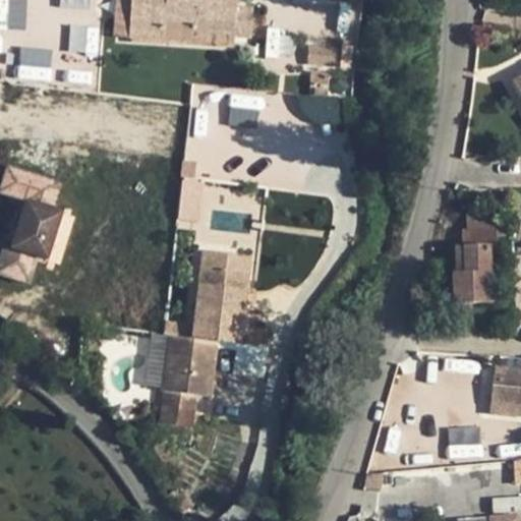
[(0,0),(0,27),(23,30),(24,0),(0,0)]
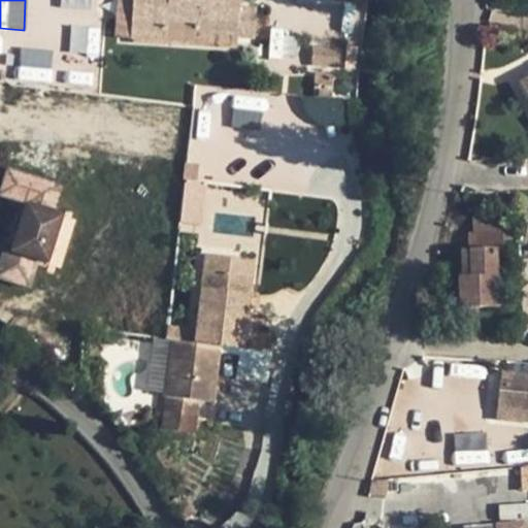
[(28,0),(26,46),(59,48),(61,0),(28,0)]
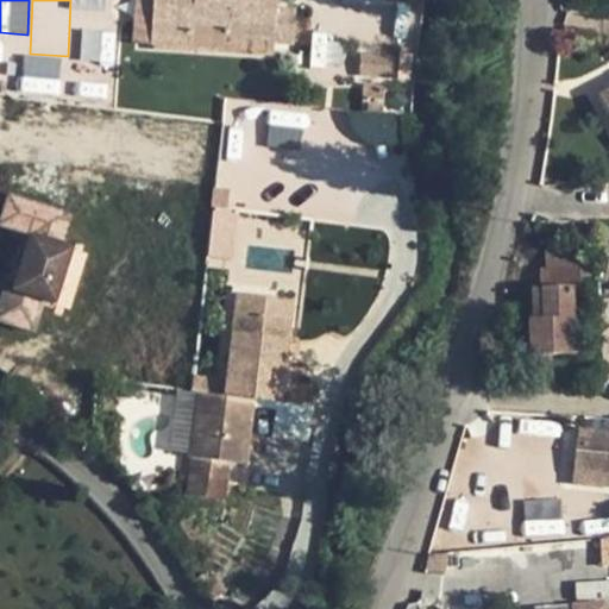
[(70,0),(73,12),(113,7),(112,0),(70,0)]
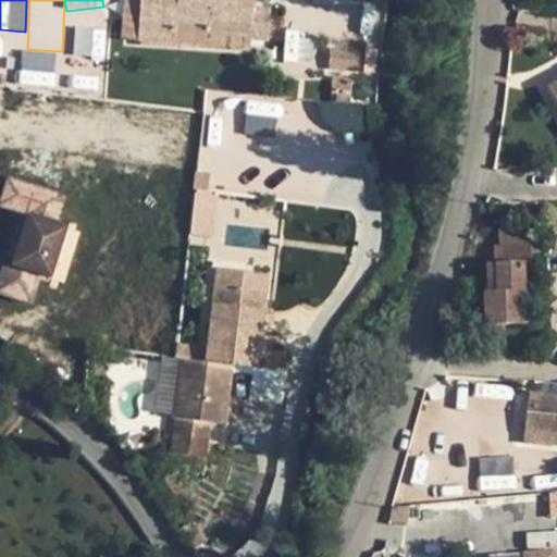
[(137,41),(139,0),(122,0),(120,40),(137,41)]
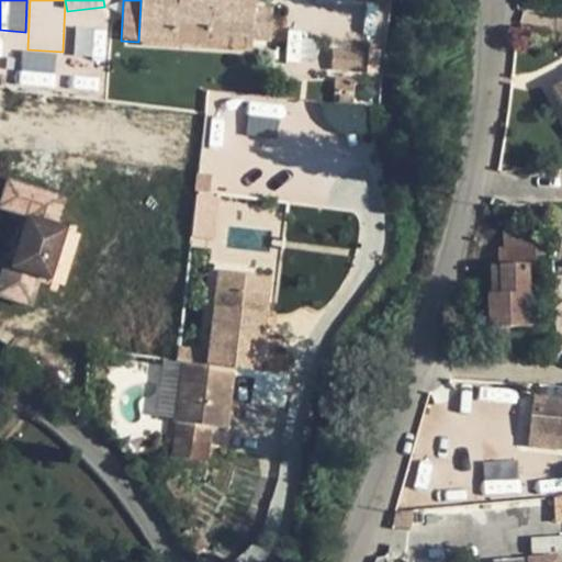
[(141,0),(138,42),(176,44),(176,37),(253,41),(271,42),(272,9),(254,9),(254,0),(141,0)]
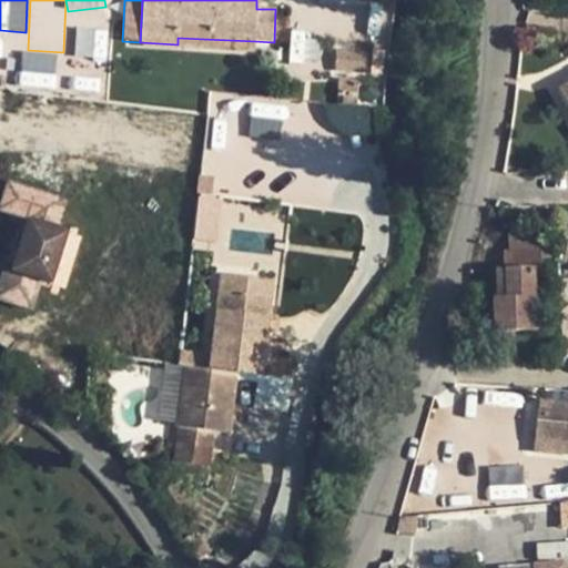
[(77,27),(73,56),(103,59),(107,31),(77,27)]
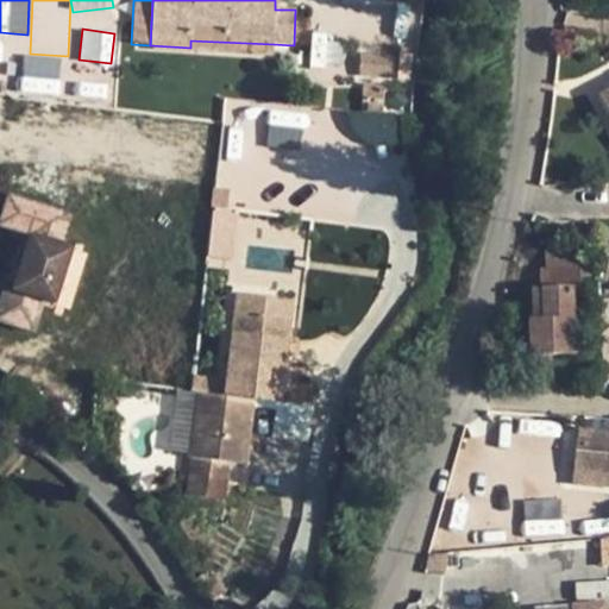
[(272,56),(274,44),(190,41),(190,48),(190,50),(272,56)]
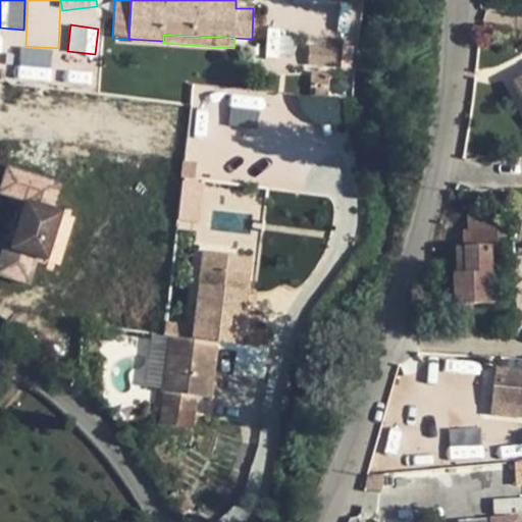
[(335,67),(336,47),(309,46),(308,66),(335,67)]
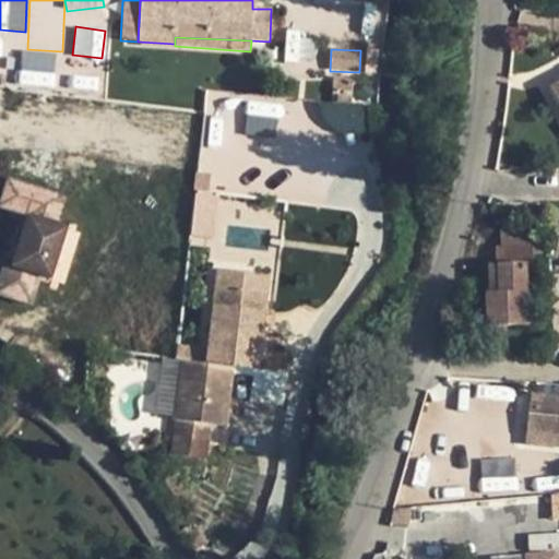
[(54,84),(54,54),(20,52),(20,83),(54,84)]
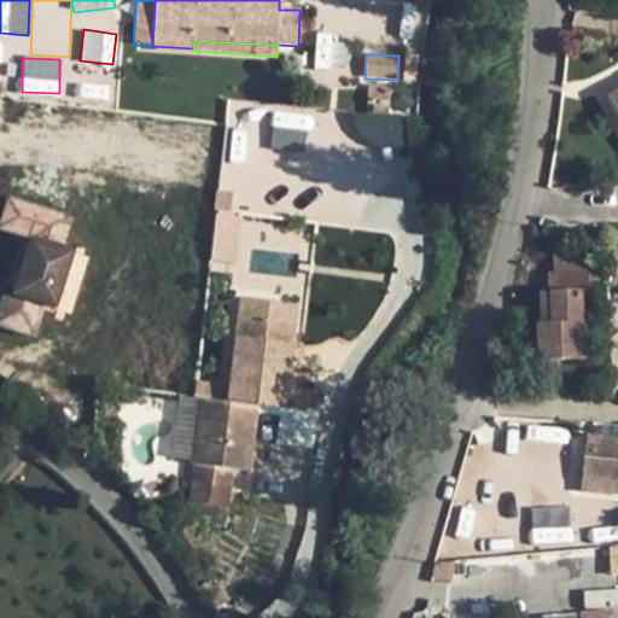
[(390,89),(374,87),(372,114),(386,115),(390,89)]
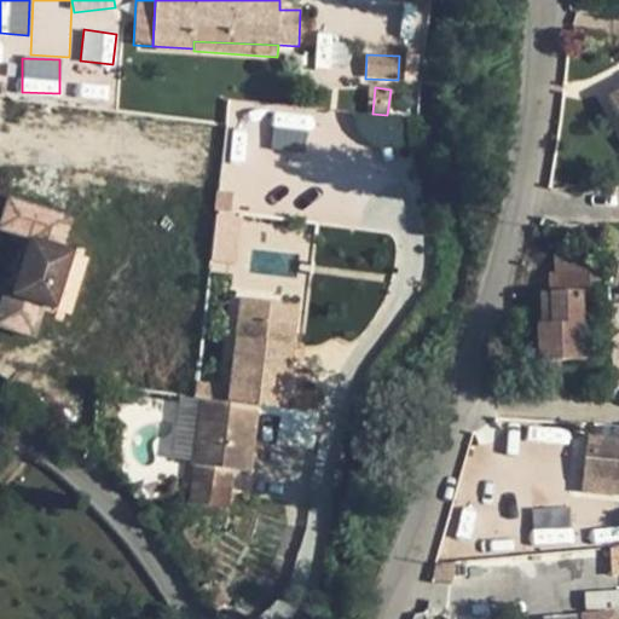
[(618,92),(607,99),(618,121),(618,92)]
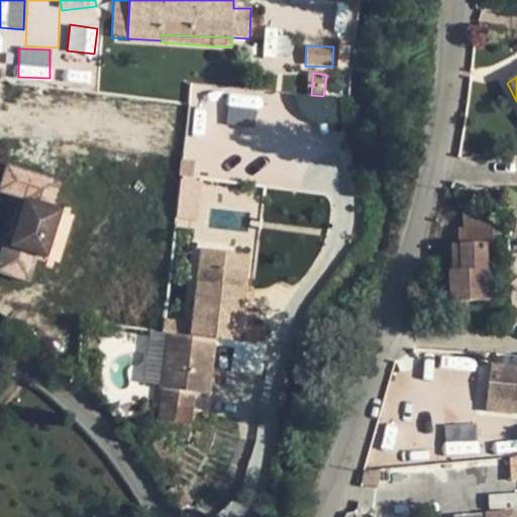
[(229,104),(228,120),(253,121),(254,105),(229,104)]
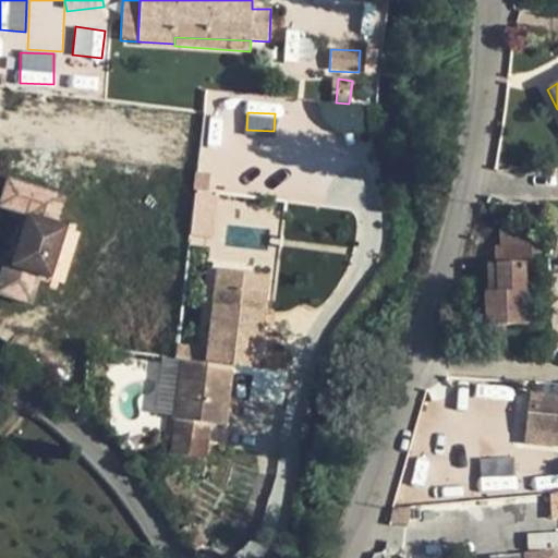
[(40,274),(50,277),(67,226),(57,222),(65,194),(9,176),(0,203),(0,204),(28,214),(12,265),(4,262),(0,277),(0,292),(32,302),(40,274)]
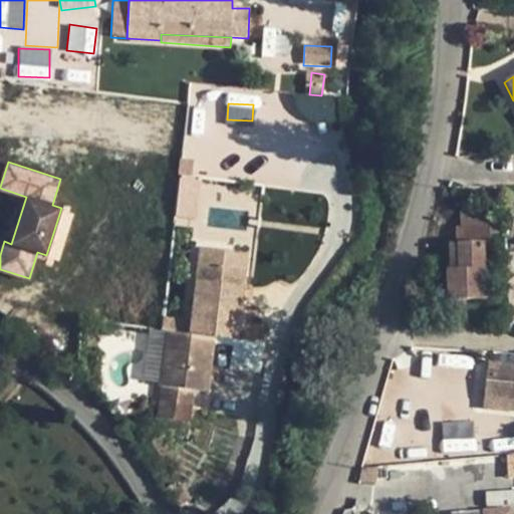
[(456,270),(445,271),(446,301),(484,300),(484,283),(493,283),(492,267),(483,266),(482,245),(488,245),(488,235),(499,235),(498,215),(489,215),(489,208),(459,209),(460,230),(455,230),(455,245),(456,270)]
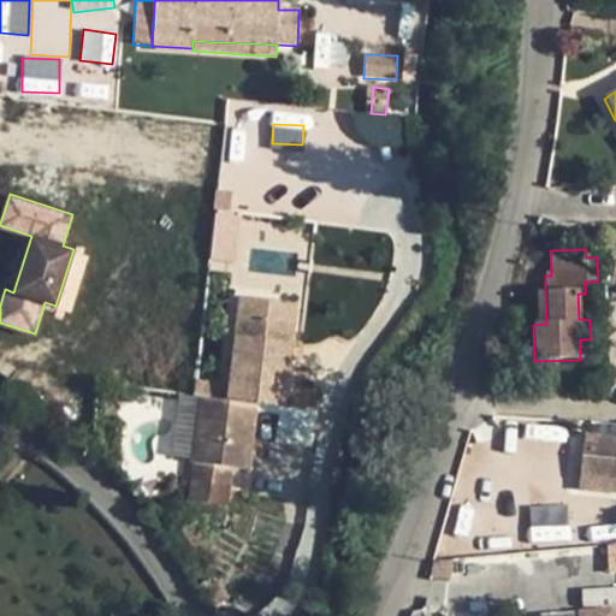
[(533,325),(546,324),(545,294),(532,294),(533,325)]
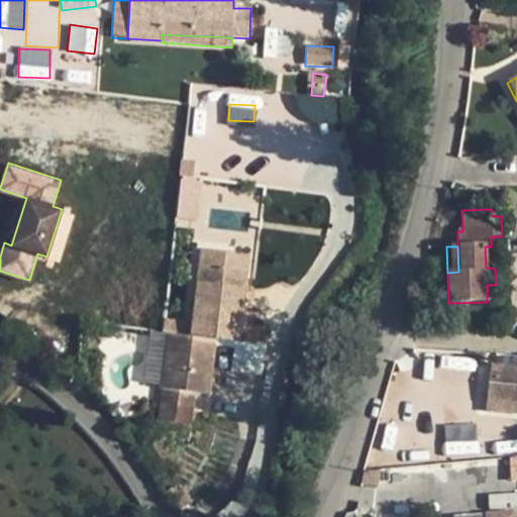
[(241,303),(213,300),(212,314),(240,318),(241,303)]
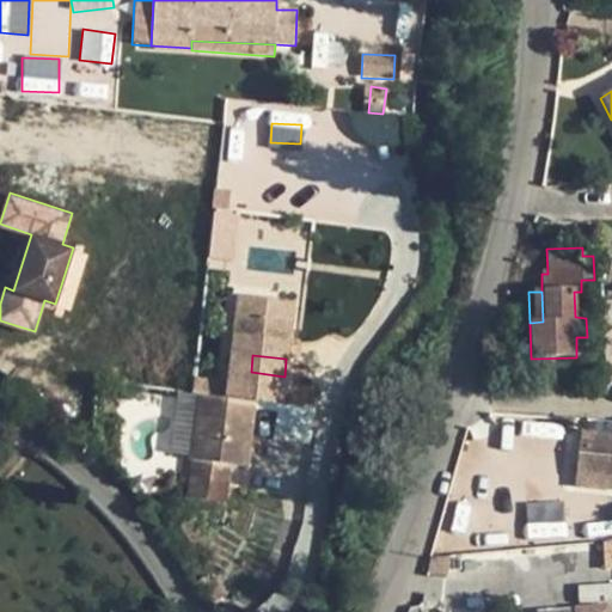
[(251,372),(230,369),(226,398),(201,396),(189,500),(224,505),(228,466),(243,467),(251,403),(281,407),(285,377),(251,372)]
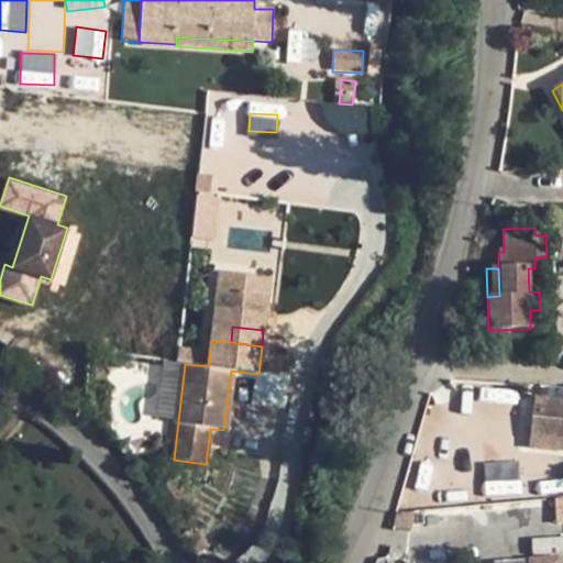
[(547,400),(536,399),(534,410),(545,411),(547,400)]
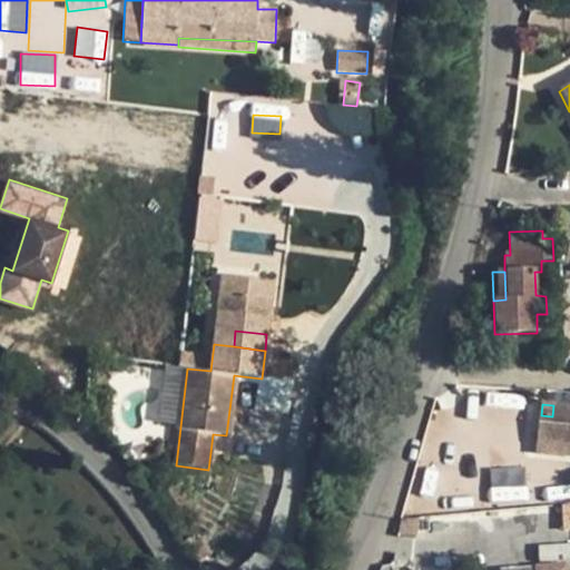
[(569,406),(553,405),(552,416),(541,415),(539,441),(569,443),(569,406)]
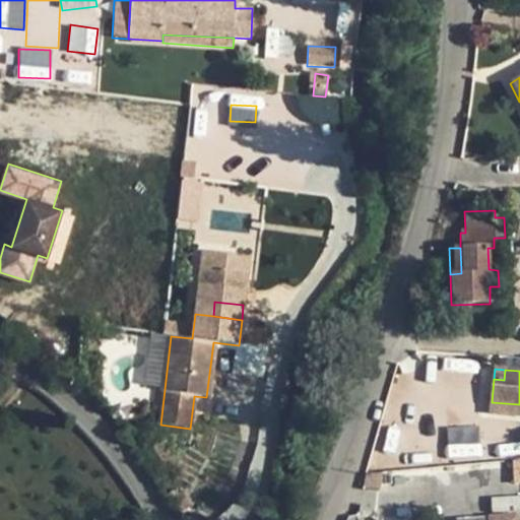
[(491,413),(519,416),(519,404),(492,402),(491,413)]
